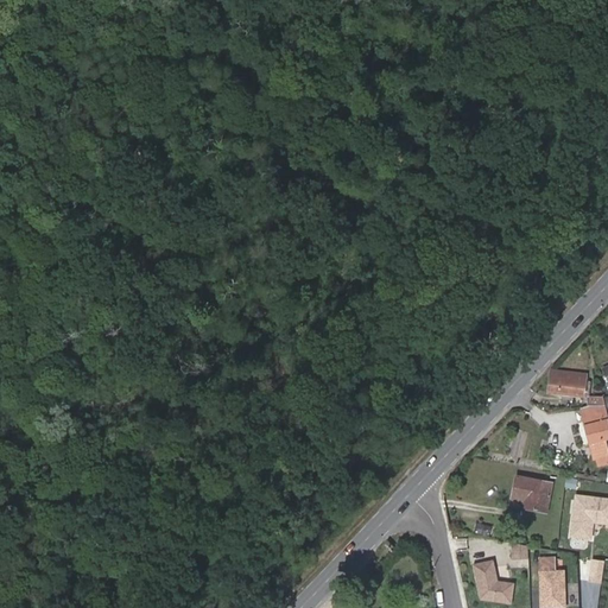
[(586,374),(551,369),(549,391),(588,396),(589,381),(586,381),(586,374)]
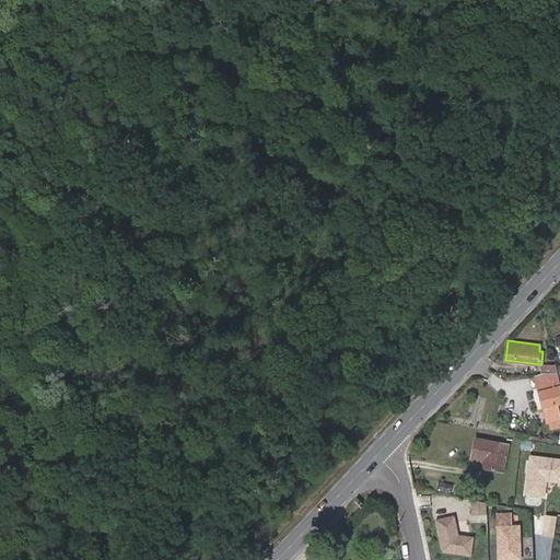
[(559,385),(557,373),(541,373),(535,374),(547,421),(559,418),(557,405),(559,403),(559,385)]
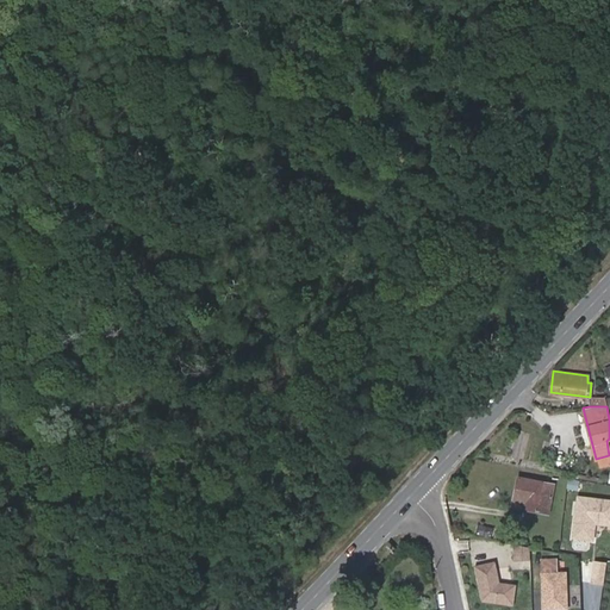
[(609,455),(596,459),(598,467),(609,464),(609,455)]
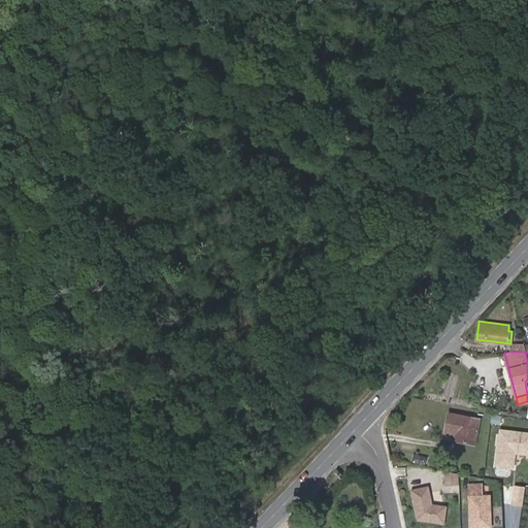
[(479,420),(449,415),(446,431),(456,433),(455,440),(474,444),(479,420)]
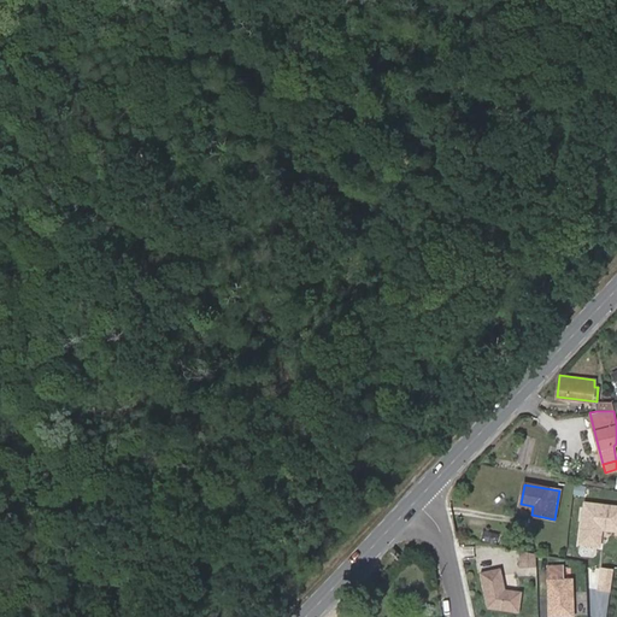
[(616,511),(582,507),(577,548),(598,551),(599,535),(616,536),(616,511)]
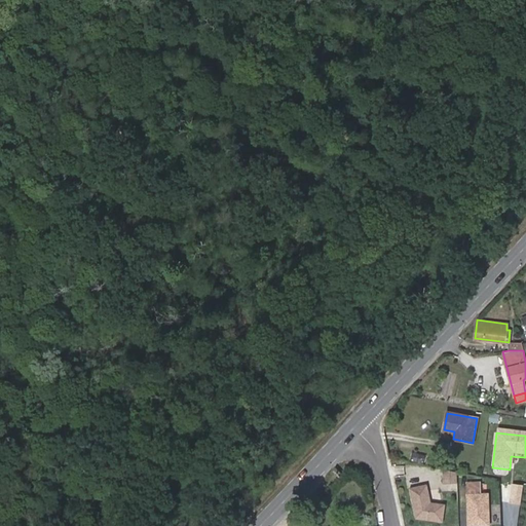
[(444,483),(457,482),(456,472),(444,468),(444,483)]
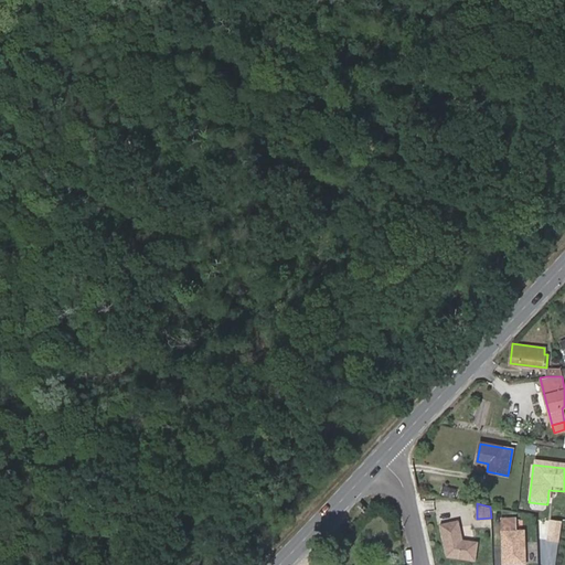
[(458,520),(439,524),(446,556),(475,561),(478,542),(462,540),(458,520)]
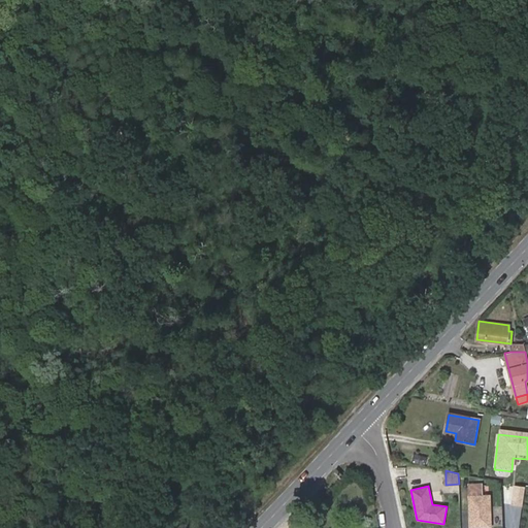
[(486,497),(479,497),(477,486),(471,487),(471,497),(468,497),(470,527),(491,526),(489,496),(486,497)]
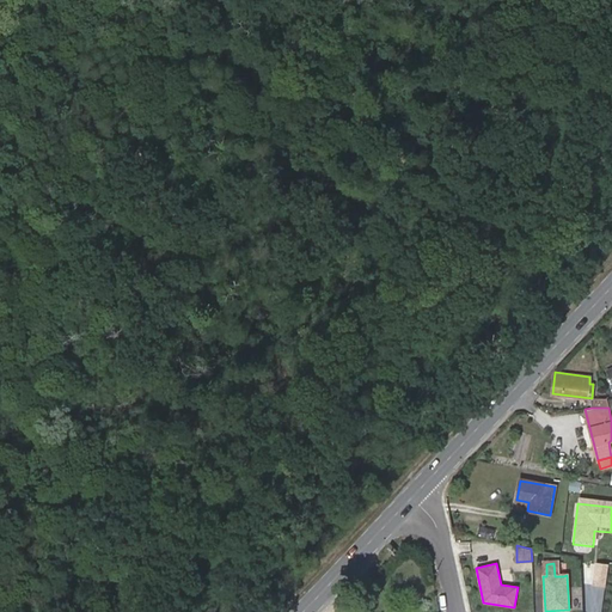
[(554,563),(555,576),(563,576),(563,563),(554,563)]
